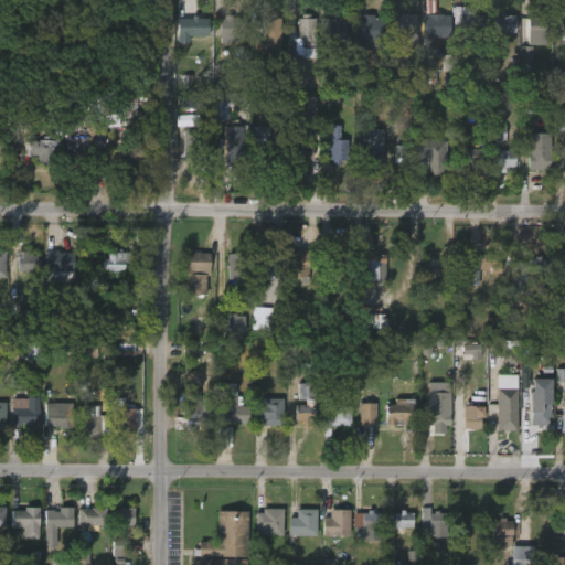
[(471,6),(471,14),(481,14),(481,31),(459,32),(459,6),(471,6)]
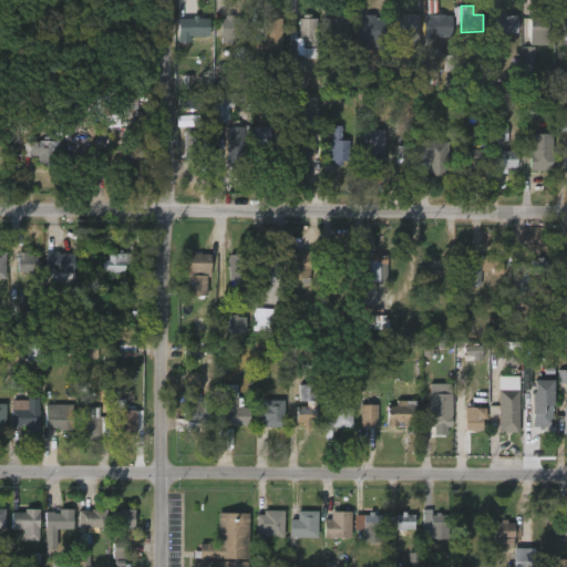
[(374,13),(374,17),(385,17),(384,39),(371,39),(371,49),(356,49),(356,17),(363,17),(363,13),(374,13)]
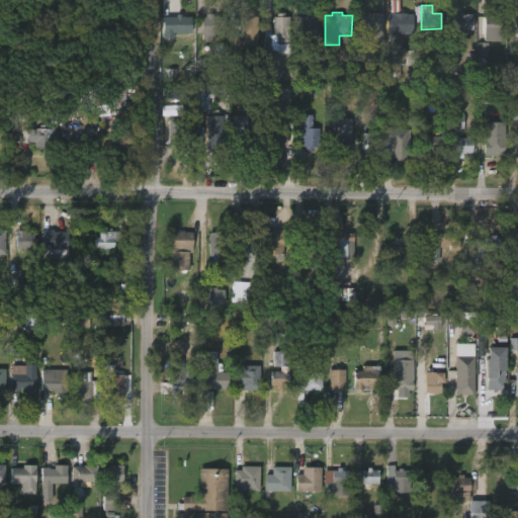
[(382,13),(381,37),(362,36),(363,14),(369,14),(369,12),(382,13)]
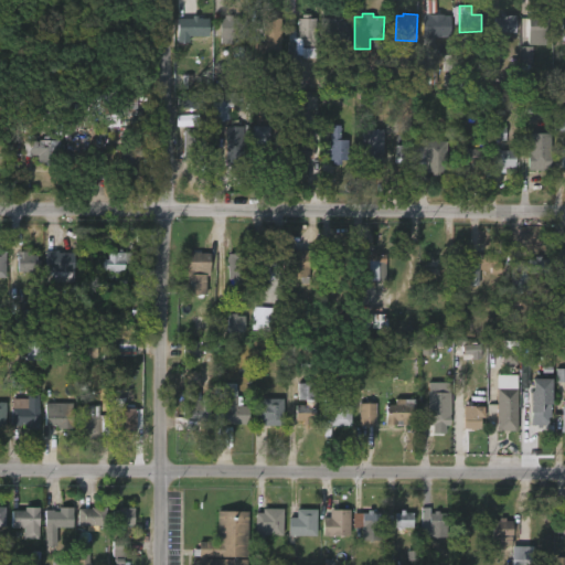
[(451,14),(450,36),(435,35),(435,44),(425,43),(426,13),(451,14)]
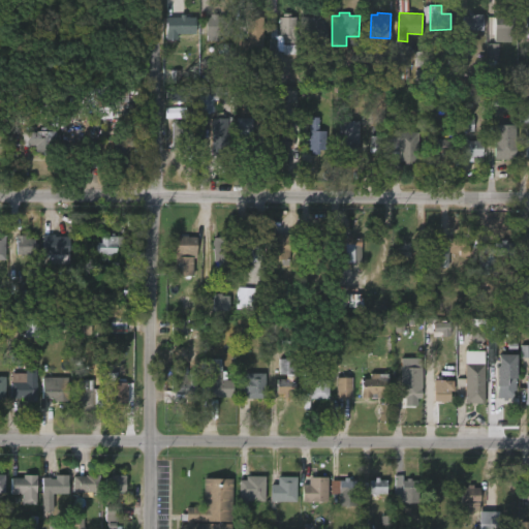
[(321,13),(321,17),(328,17),(328,51),(308,51),(309,17),(313,17),(313,13),(321,13)]
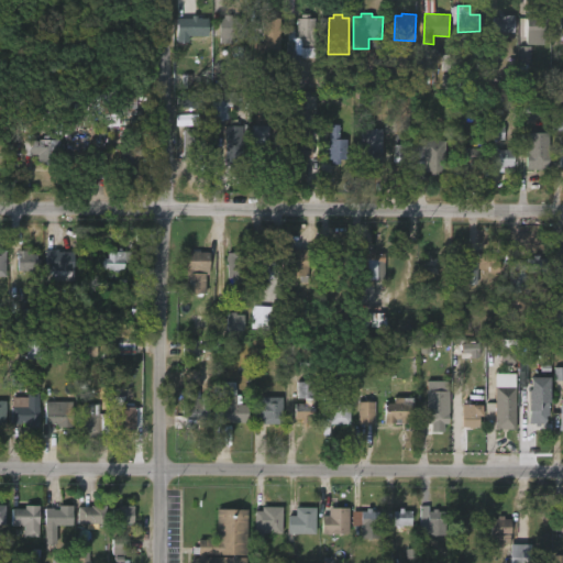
[(233,44),(218,44),(218,26),(222,26),(222,15),(244,15),(244,39),(233,39),(233,44)]
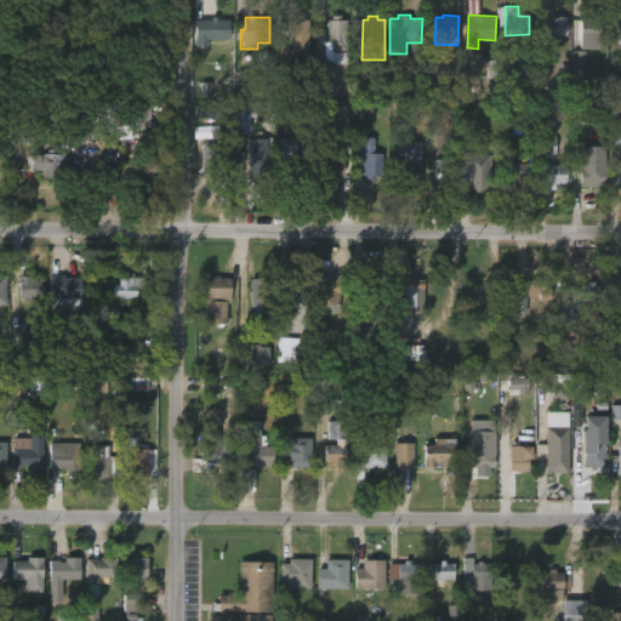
[(301,17),(301,21),(307,21),(307,62),(288,62),(288,21),(291,21),(291,17),(301,17)]
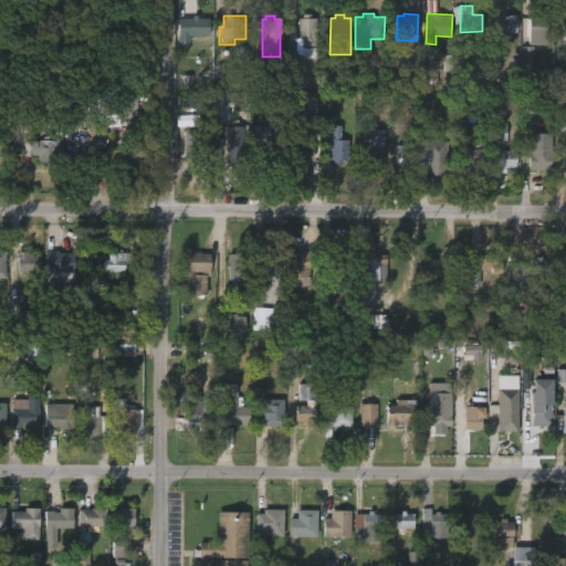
[(310,16),(310,19),(315,19),(314,48),(301,48),(300,40),(296,40),(296,19),(301,19),(301,16),(310,16)]
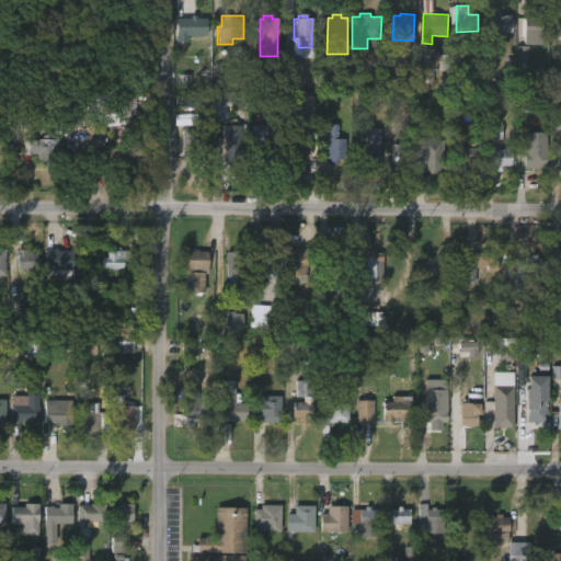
[(490,15),(490,33),(512,33),(512,16),(490,15)]
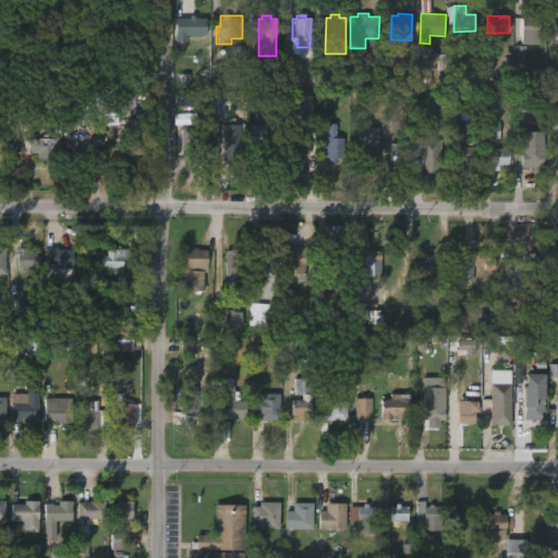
[(194,16),(194,20),(204,20),(204,36),(186,36),(186,43),(172,43),(172,19),(189,19),(189,16),(194,16)]
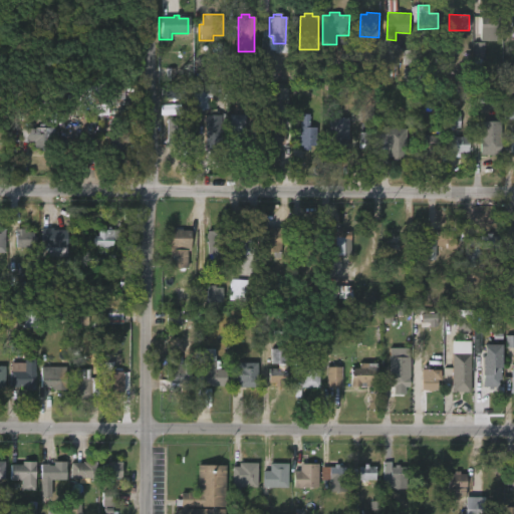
[(480,16),(479,41),(497,41),(497,16),(480,16)]
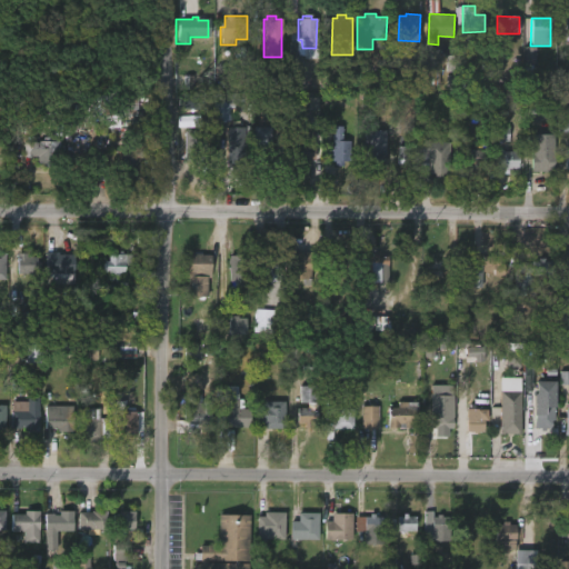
[(535,48),(523,48),(525,65),(536,65),(535,48)]
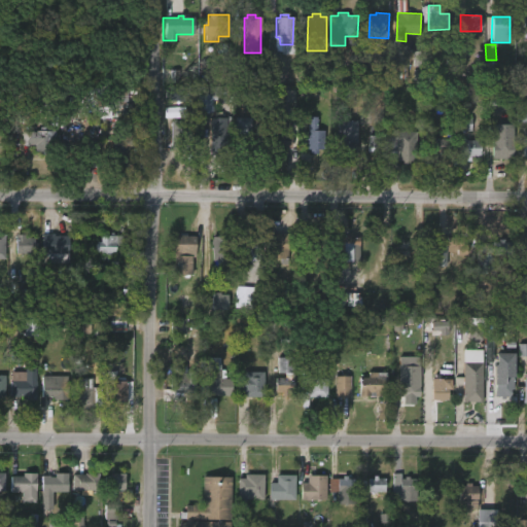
[(207,100),(218,100),(218,86),(199,86),(199,103),(207,103),(207,100)]
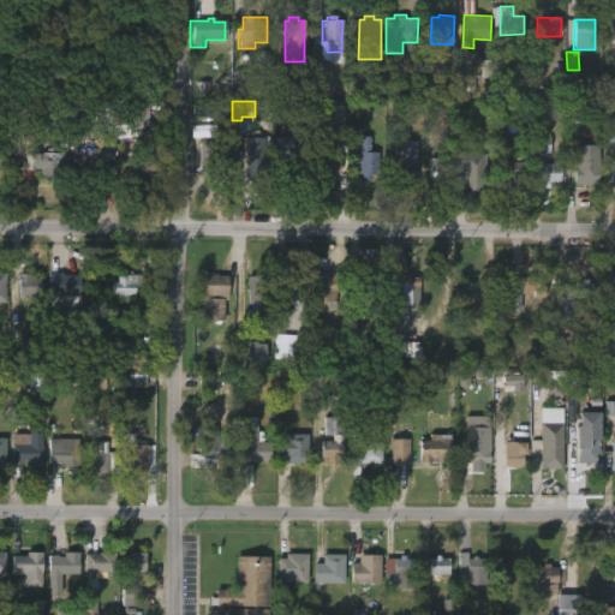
[(148,103),(148,126),(123,126),(123,130),(111,130),(111,111),(121,111),(121,113),(137,114),(137,103),(148,103)]
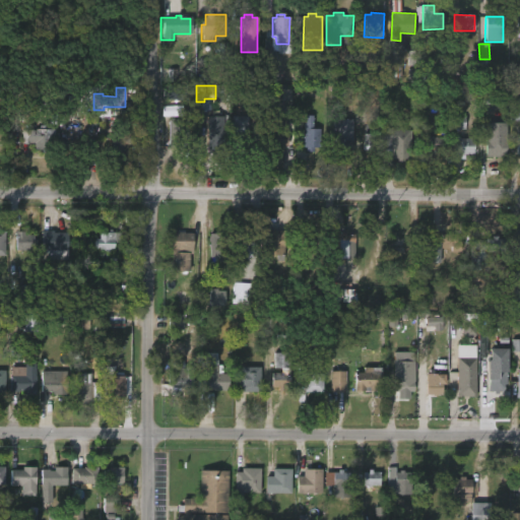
[(290,89),(281,89),(281,102),(290,102),(290,89)]
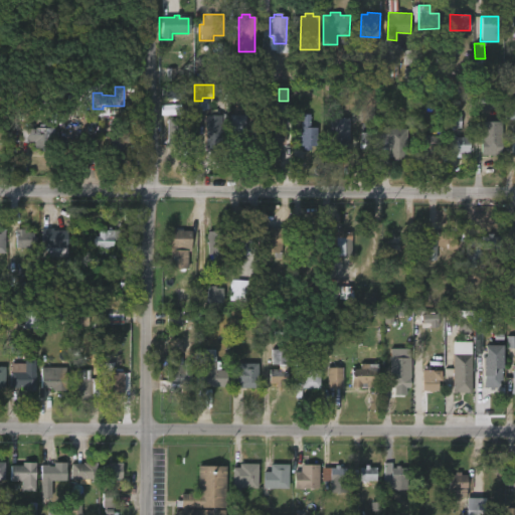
[(479,91),(479,104),(491,104),(491,99),(498,99),(498,90),(479,91)]
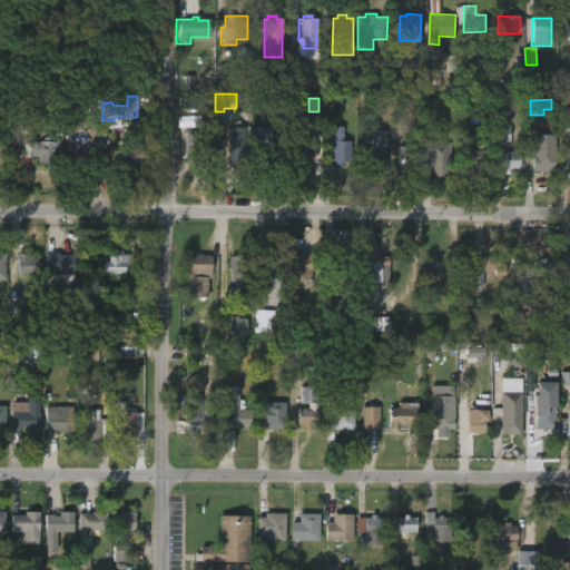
[(178,127),(200,128),(200,117),(178,116),(178,127)]
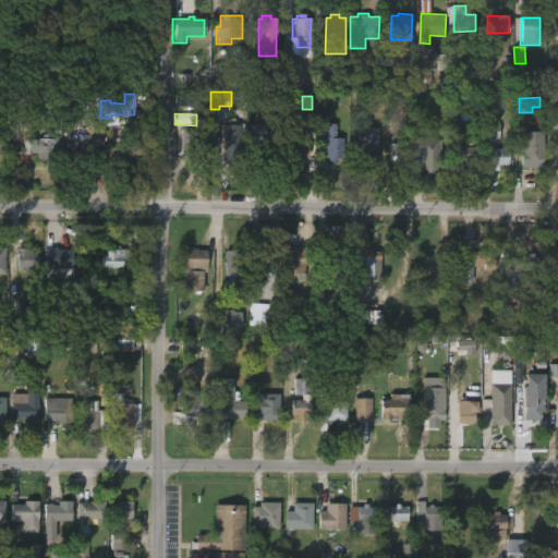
[(499,123),(481,123),(480,138),(498,140),(499,123)]
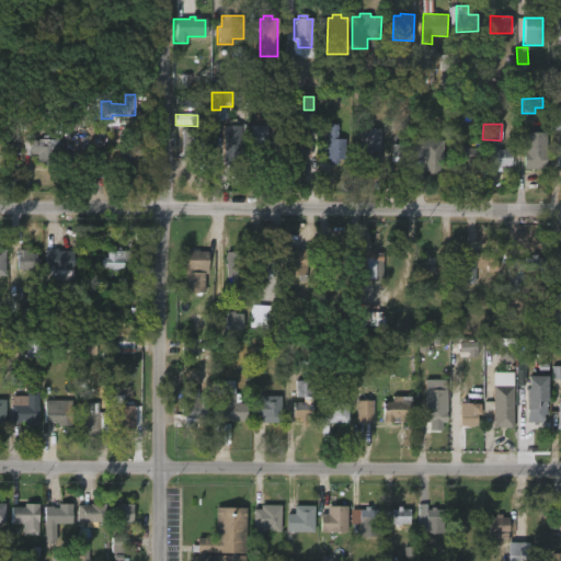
[(338,125),(338,139),(344,139),(344,159),(338,159),(338,163),(331,163),(331,158),(325,158),(327,125),(338,125)]
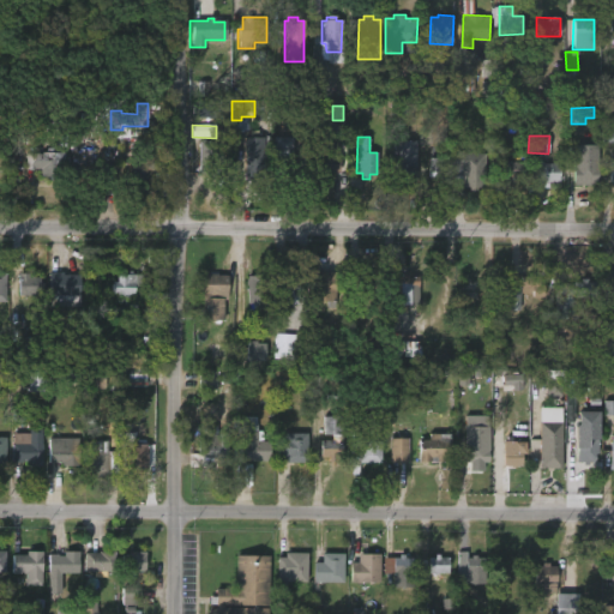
[(263,138),(263,182),(245,182),(245,178),(244,178),(244,138),(263,138)]
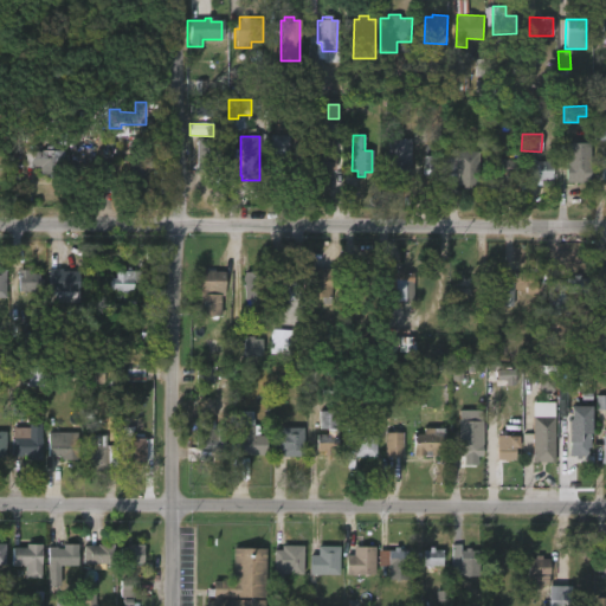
[(288,173),(288,180),(271,180),(271,173),(269,173),(269,136),(289,136),(289,173),(288,173)]
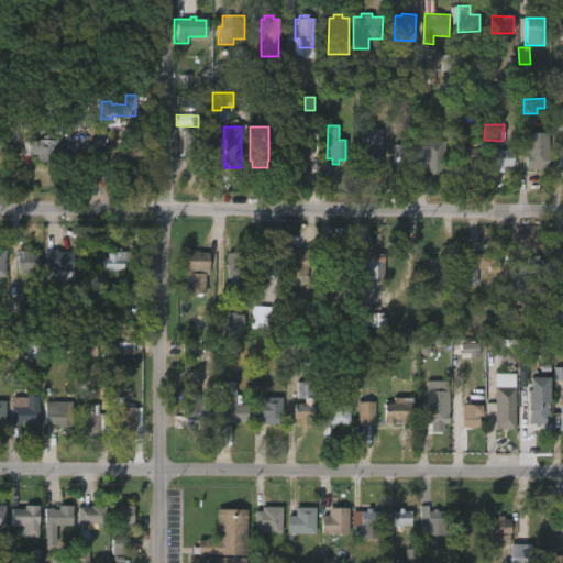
[(186,128),(186,129),(203,129),(202,158),(197,158),(197,162),(190,162),(190,157),(183,157),(183,128),(186,128)]
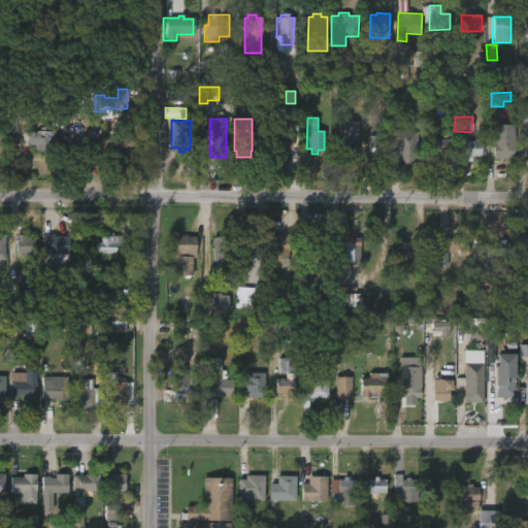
[(291,121),(290,135),(294,135),(294,149),(288,149),(288,153),(274,153),(274,147),(271,147),(271,120),(291,121)]
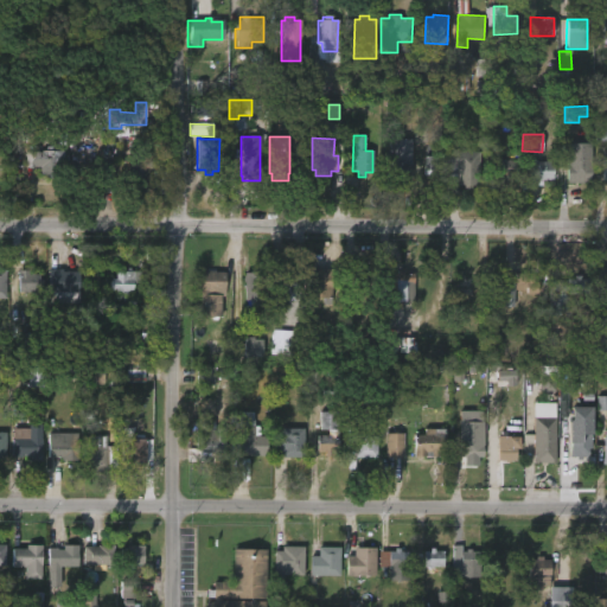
[(411,163),(410,173),(387,172),(388,139),(411,140),(411,163)]
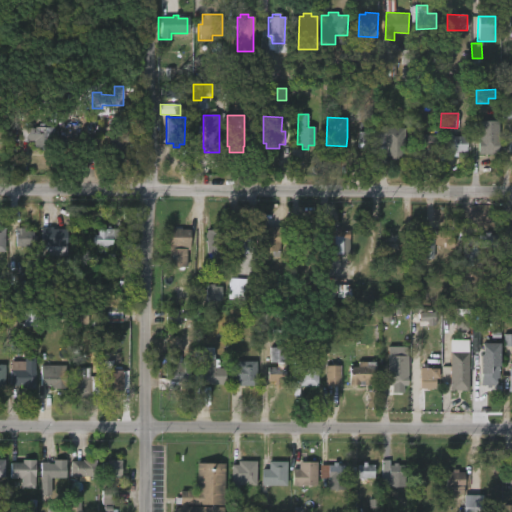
[(482,154),(478,154),(478,121),(497,121),(497,154),(482,154)]
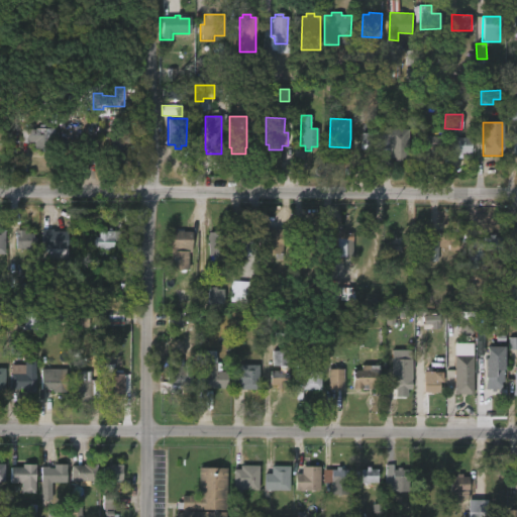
[(35,127),(56,128),(56,141),(52,141),(52,147),(36,147),(36,141),(23,141),(23,127),(35,127)]
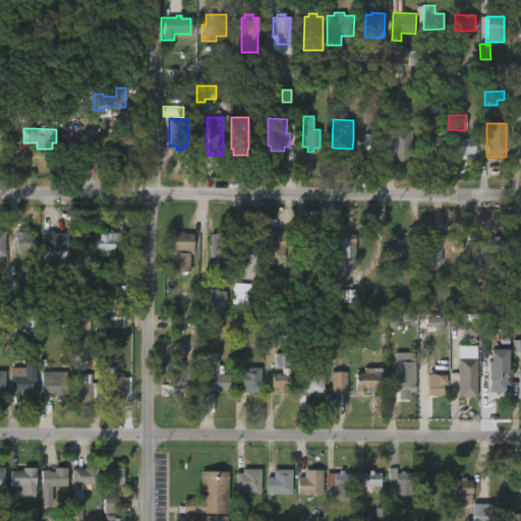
[(130,143),(130,162),(115,162),(114,129),(143,130),(143,143),(130,143)]
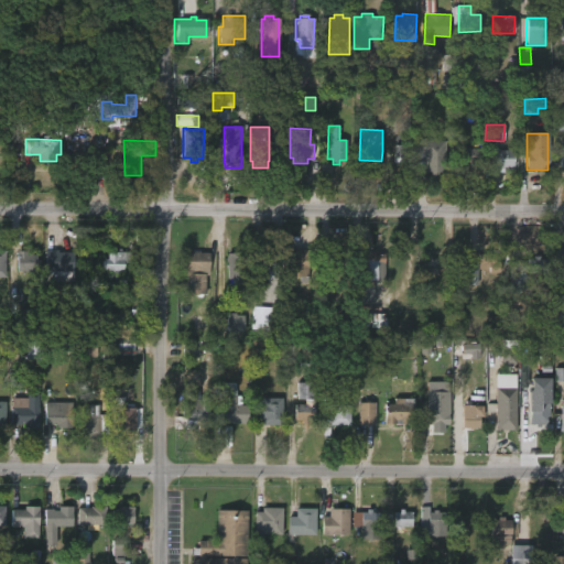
[(438,173),(437,175),(423,173),(424,141),(445,142),(445,173),(438,173)]
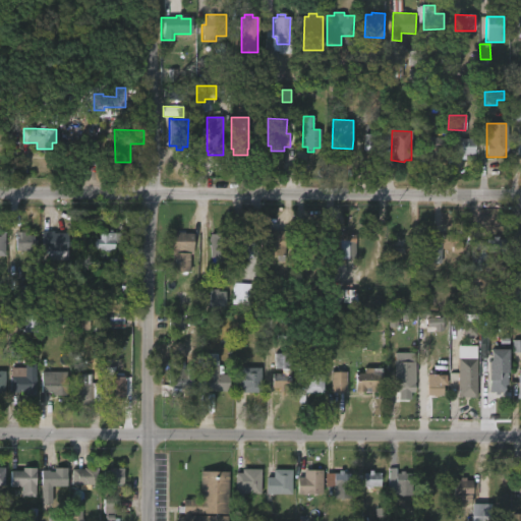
[(364,152),(374,152),(374,134),(364,134),(364,152)]
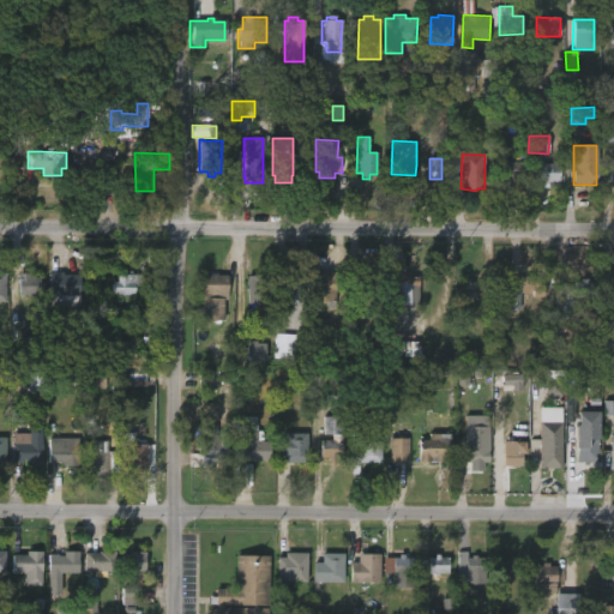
[(505,158),(509,160),(509,162),(525,162),(525,181),(510,181),(510,178),(499,178),(500,158),(505,158)]
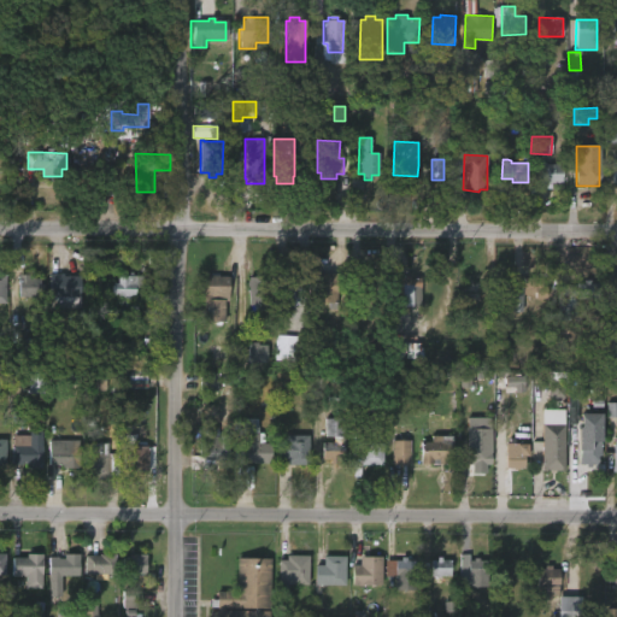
[(542,160),(542,163),(545,164),(560,164),(560,183),(536,184),(538,160),(542,160)]
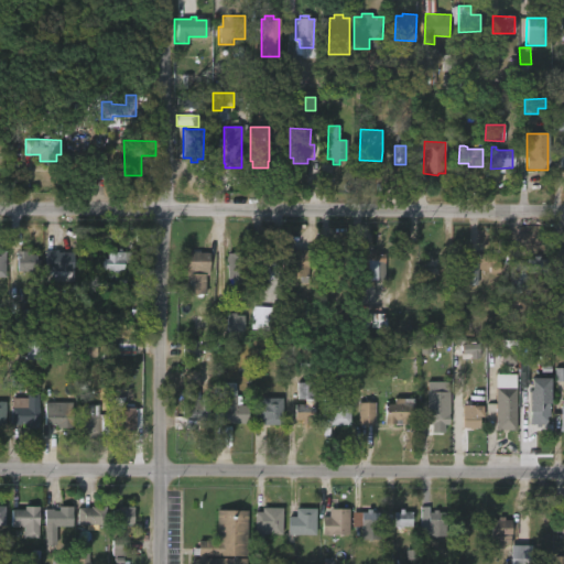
[(563,272),(554,272),(555,252),(563,252),(563,243),(563,272)]
